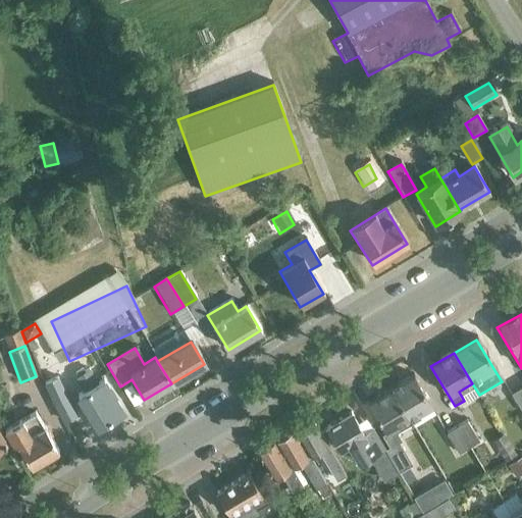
[(96,383),(88,369),(74,376),(84,391),(76,395),(97,427),(122,413),(102,379),(96,383)]
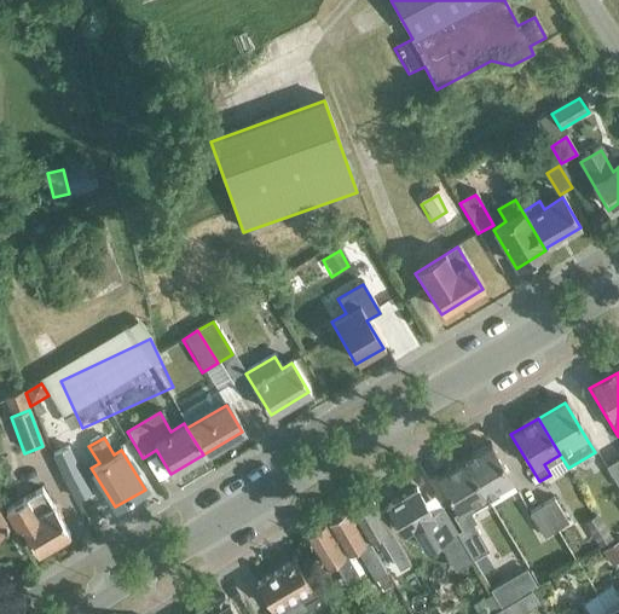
[(490,447),(463,463),(485,499),(512,484),(490,447)]
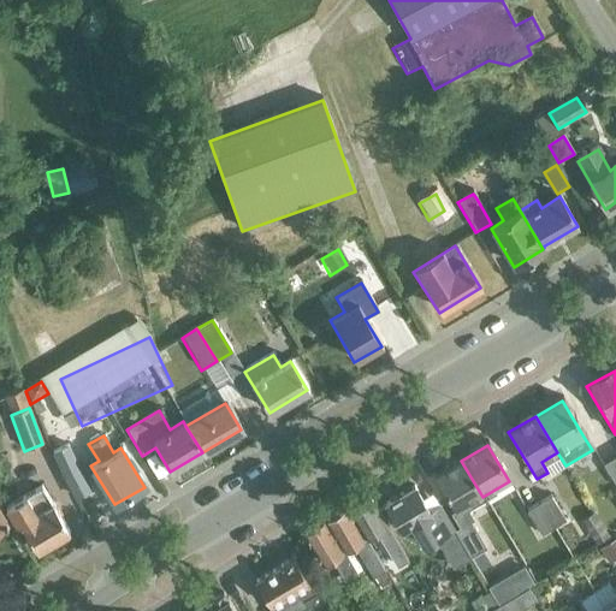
[(67,449),(52,455),(61,475),(75,502),(89,493),(80,474),(67,449)]
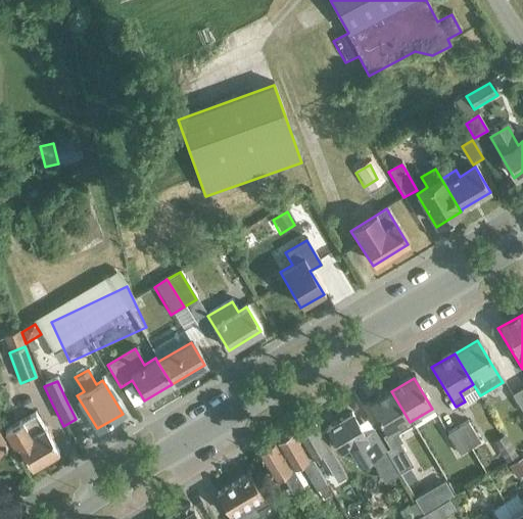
[(522,388),(511,396),(522,416),(522,388)]
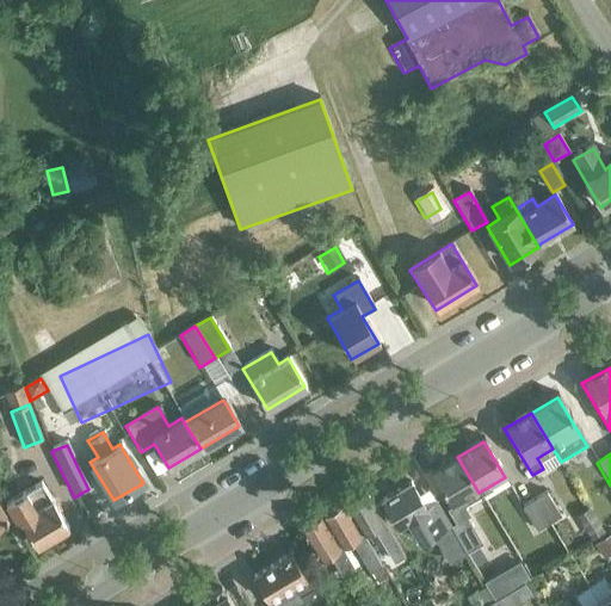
[(457,457),(431,472),(450,506),(445,508),(454,523),(448,526),(460,545),(464,554),(476,548),(481,545),(464,518),(468,515),(461,504),(479,493),(457,457)]
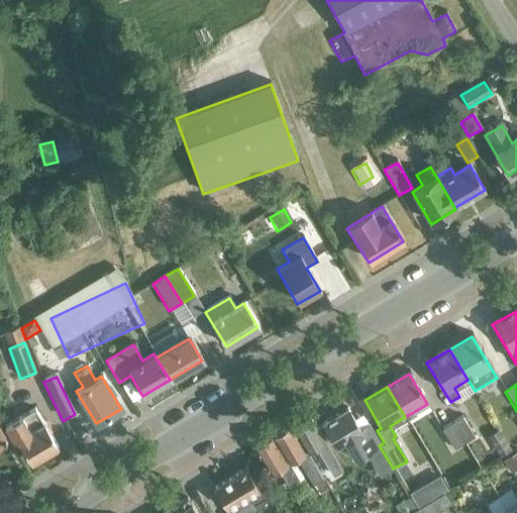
[(29,464),(58,446),(43,424),(34,408),(3,427),(13,443),(16,441),(29,464)]
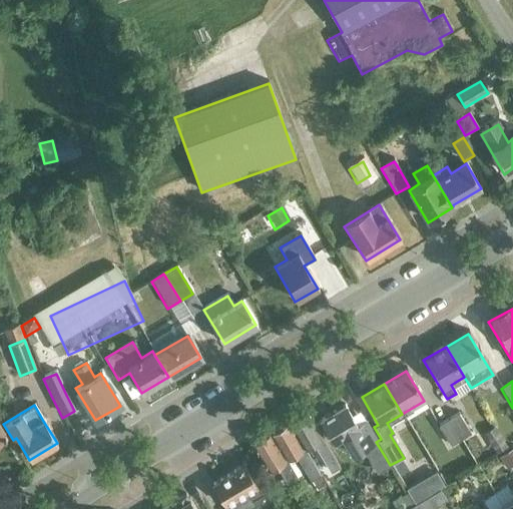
[(351,456),(376,442),(365,423),(357,428),(344,407),(320,422),(334,444),(341,439),(351,456)]
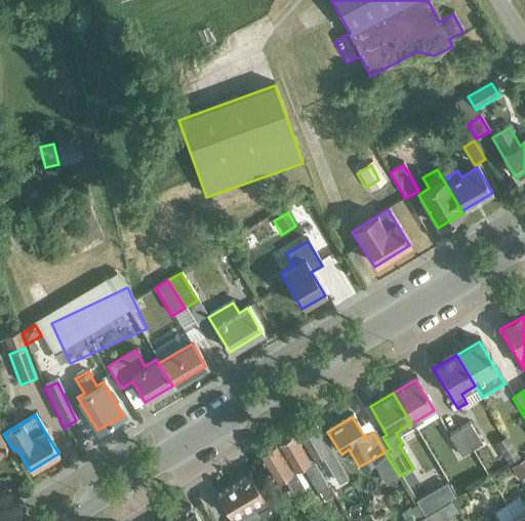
[(312,421),(293,432),(311,461),(320,454),(336,483),(338,485),(348,480),(312,421)]
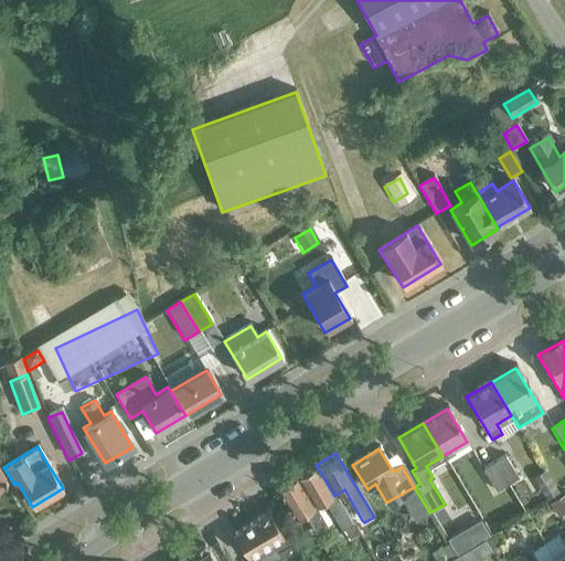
[(493,464),(507,486),(518,479),(504,457),(493,464)]
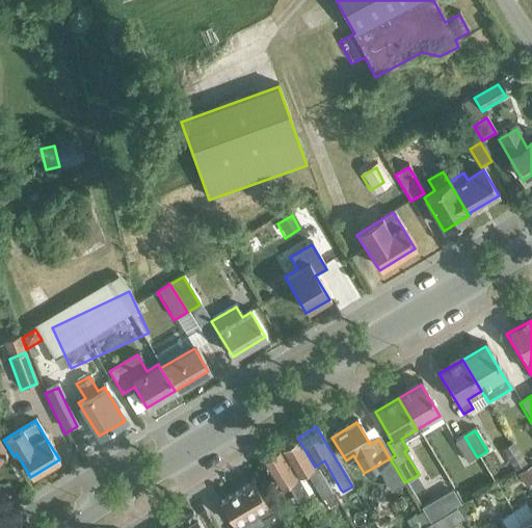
[(477,457),(464,437),(454,443),(467,464),(477,457)]
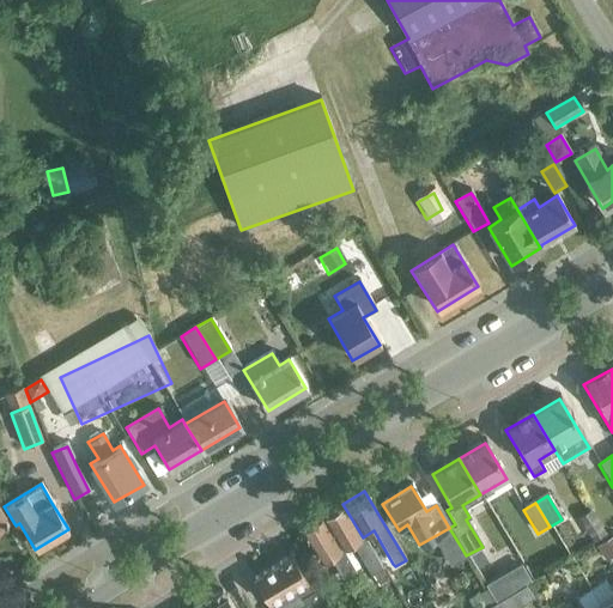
[(363,537),(343,504),(321,517),(341,549),(351,545),(371,577),(383,570),(363,537)]
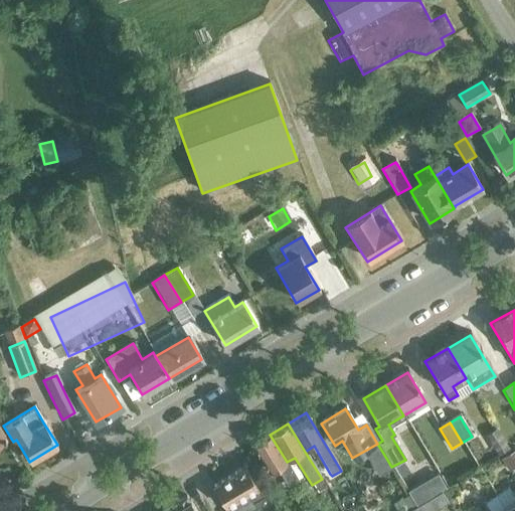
[(494,428),(485,434),(487,437),(486,437),(498,457),(509,450),(497,431),(496,431),(494,428)]
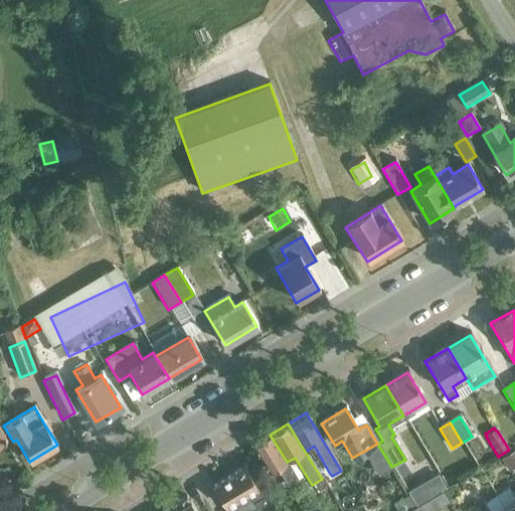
[(287,462),(270,435),(250,446),(268,474),(277,468),(292,495),(303,488),(287,462)]
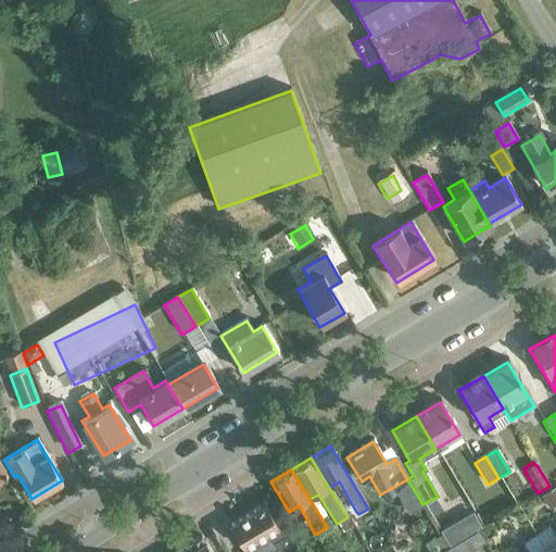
[(512,474),(501,480),(516,506),(523,501),(514,487),(518,484),(512,474)]
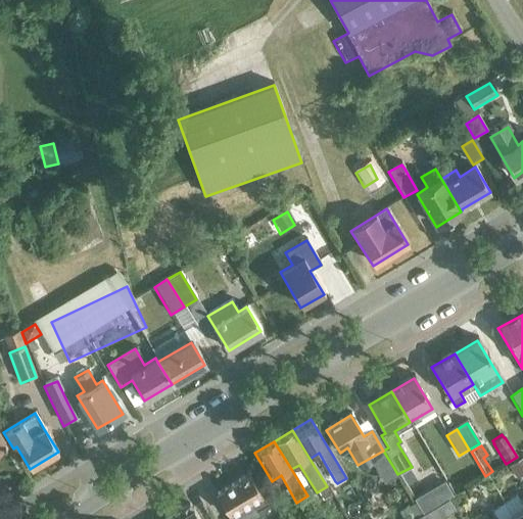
[(522,460),(509,469),(517,480),(522,476),(522,460)]
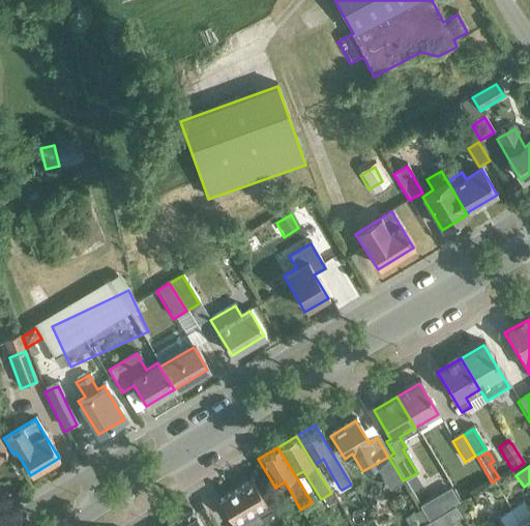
[(508,467),(498,473),(502,479),(512,473),(508,467)]
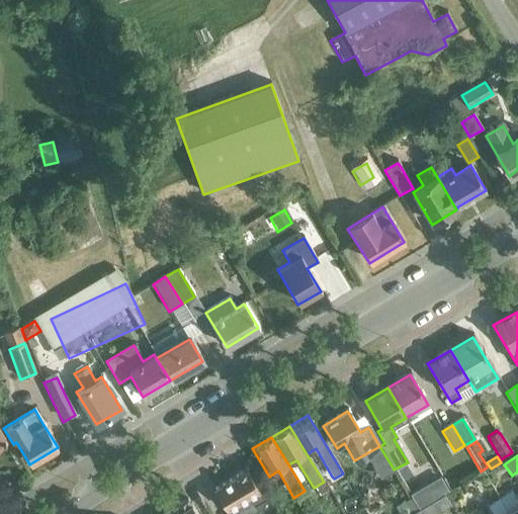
[(404,464),(394,469),(402,483),(412,477),(404,464)]
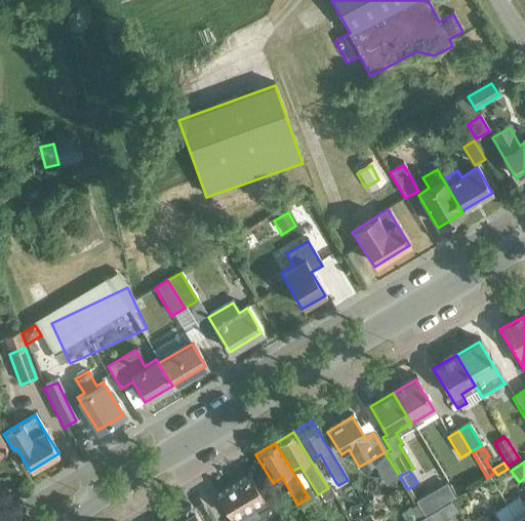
[(249,478),(216,497),(230,520),(257,520),(259,519),(260,520),(281,520),(272,505),(268,508),(249,478)]
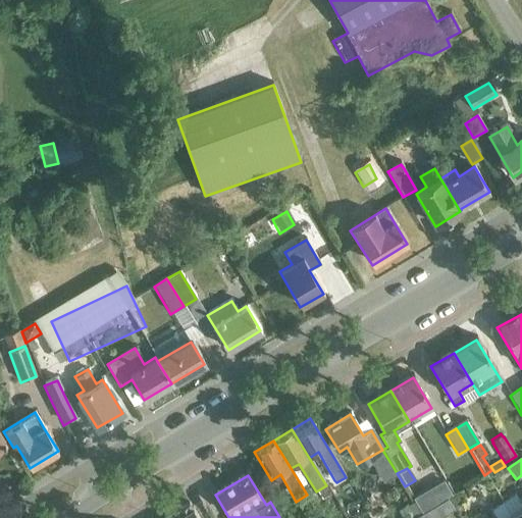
[(442,481),(413,500),(421,514),(447,499),(451,497),(442,481)]
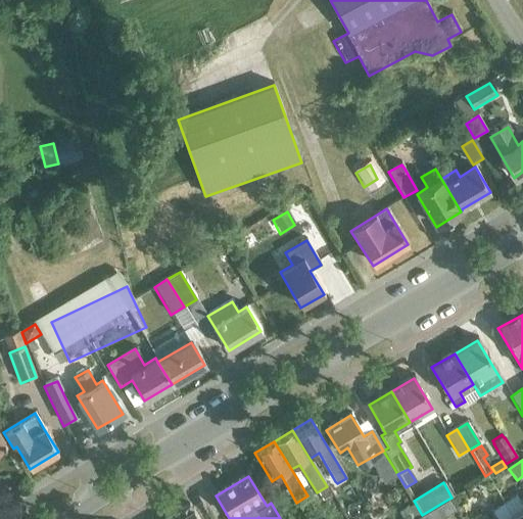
[(327,486),(317,492),(323,502),(332,496),(327,486)]
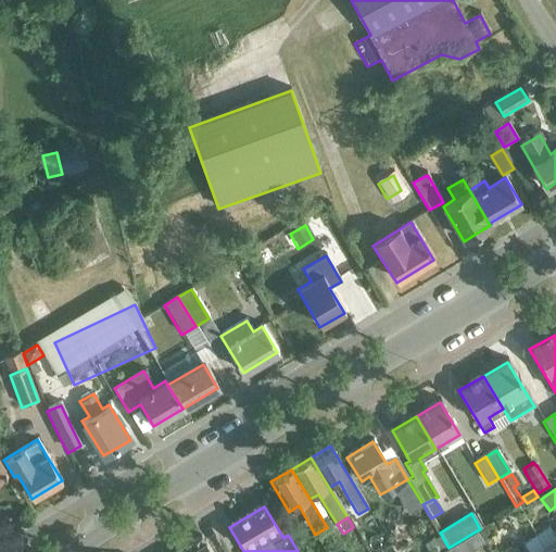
[(548,527),(535,536),(544,551),(555,551),(555,531),(552,534),(548,527)]
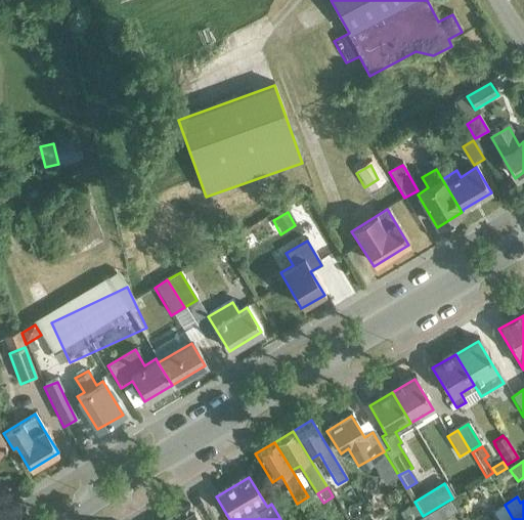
[(423,516),(417,519),(444,519),(455,513),(448,501),(426,515),(423,516)]
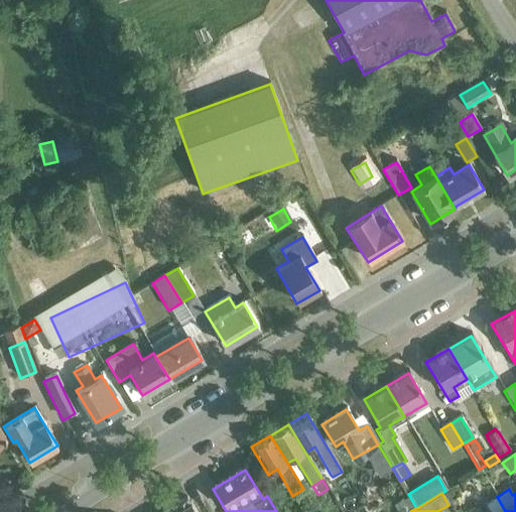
[(489,511),(505,511),(497,497),(485,505),(489,511)]
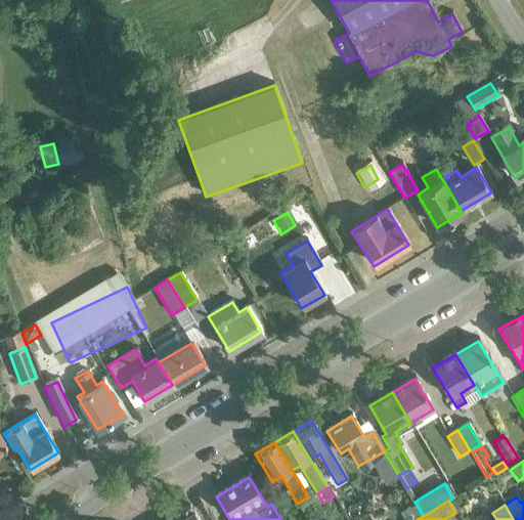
[(199,519),(193,511),(191,512),(188,507),(177,513),(180,519),(199,519)]
